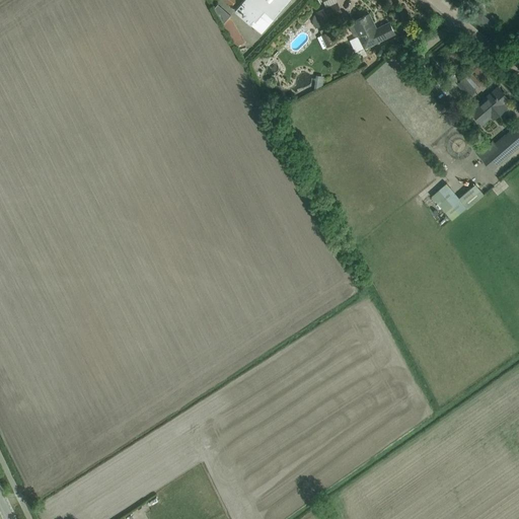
[(235,9),(241,1),(239,0),(223,0),(234,9),(235,9)]
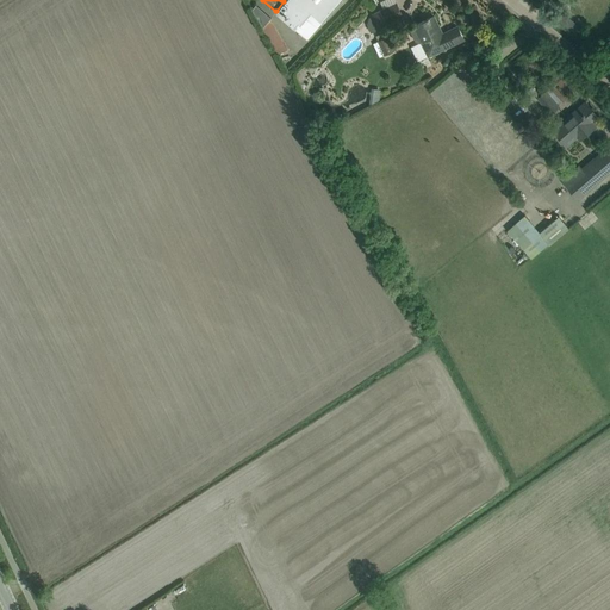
[(277,11),(275,11),(307,38),(341,0),(285,0),(284,1),(277,11)]
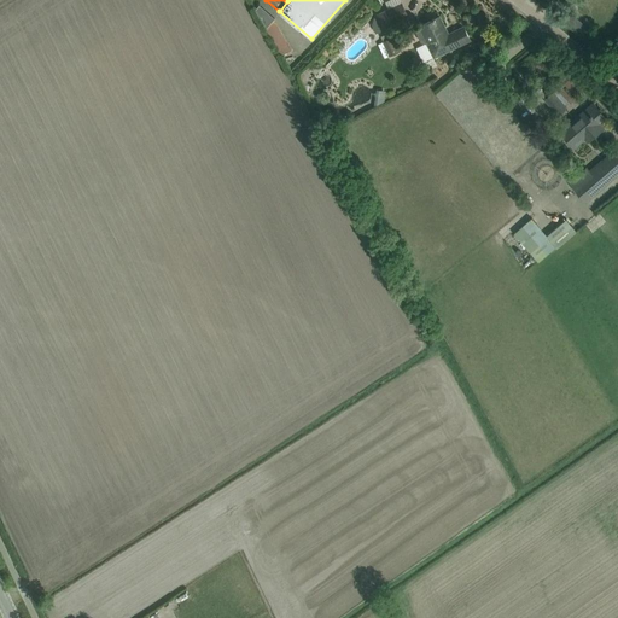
[(401,3),(377,15),(384,28),(408,16),(401,3)]
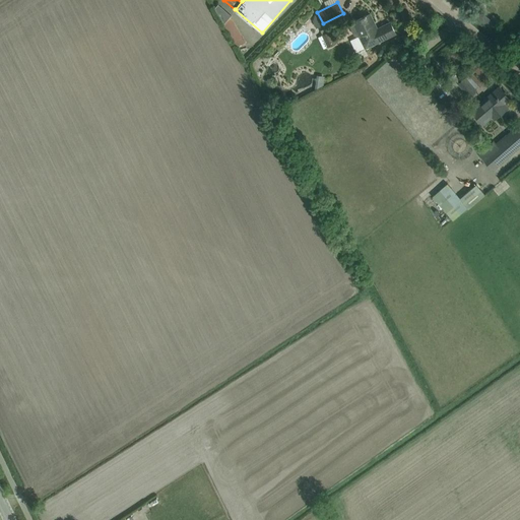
[(490,18),(479,10),(474,16),(484,24),(490,18)]
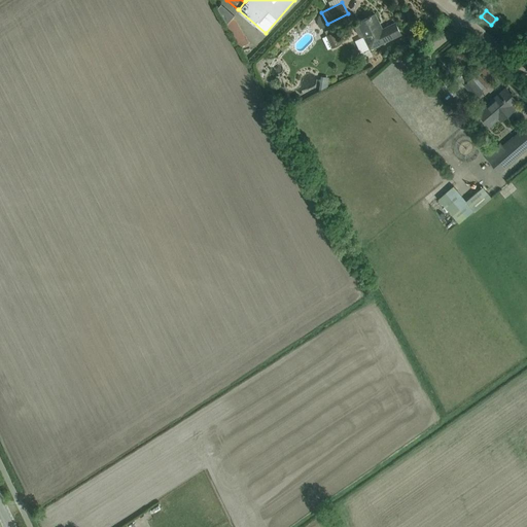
[(371,14),(369,15),(369,16),(357,23),(355,24),(355,27),(359,34),(361,36),(363,36),(370,48),(391,38),(400,33),(395,23),(382,29),(375,13),(371,15),(371,14)]
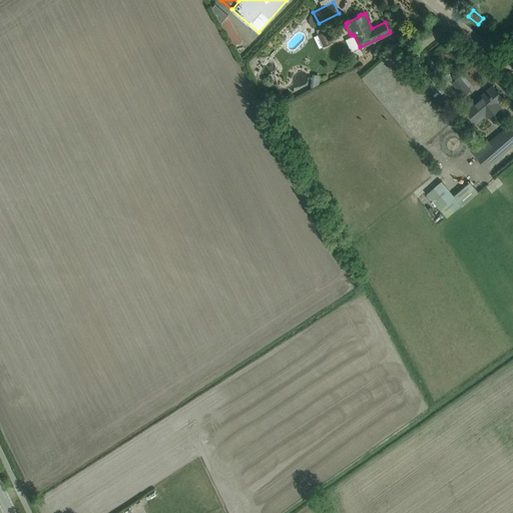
[(327,30),(318,35),(323,46),(332,42),(327,30)]
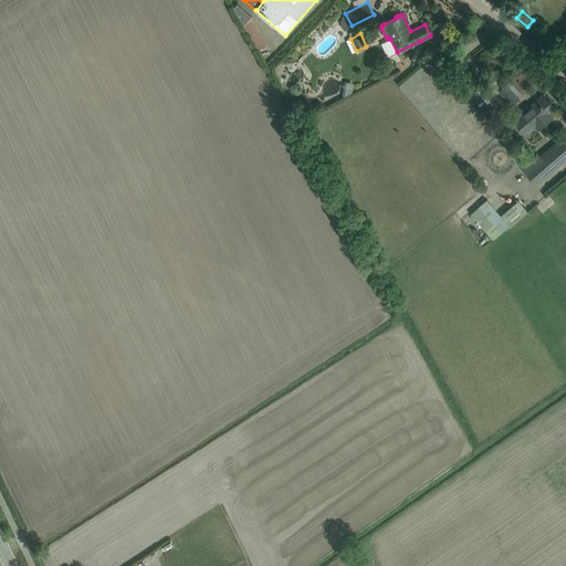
[(534,67),(528,72),(535,77),(540,73),(534,67)]
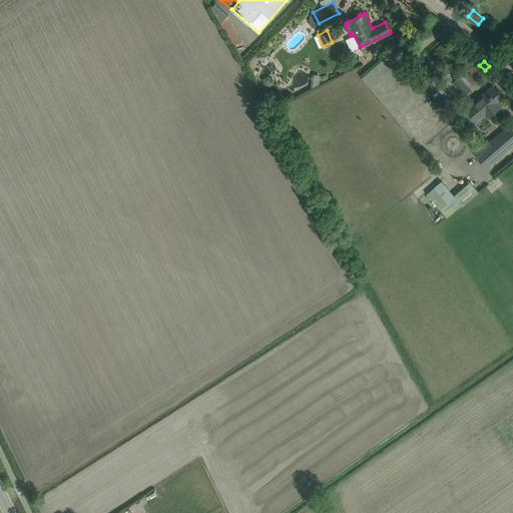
[(460,77),(452,83),(463,96),(470,89),(460,77)]
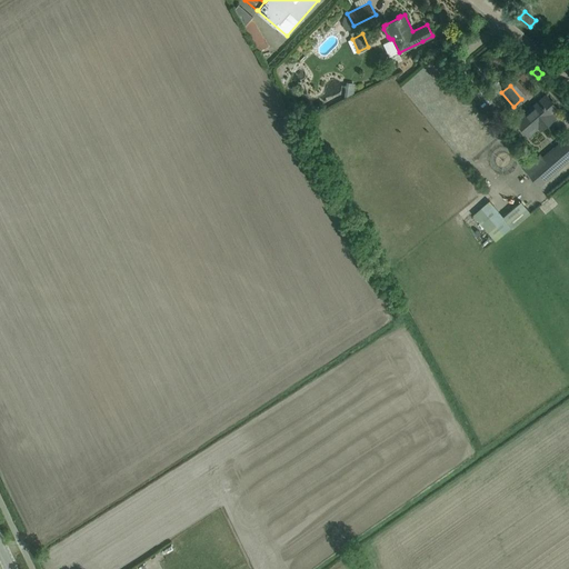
[(547,95),(538,102),(517,120),(528,135),(538,127),(540,130),(543,127),(552,120),(549,117),(558,109),(547,95)]
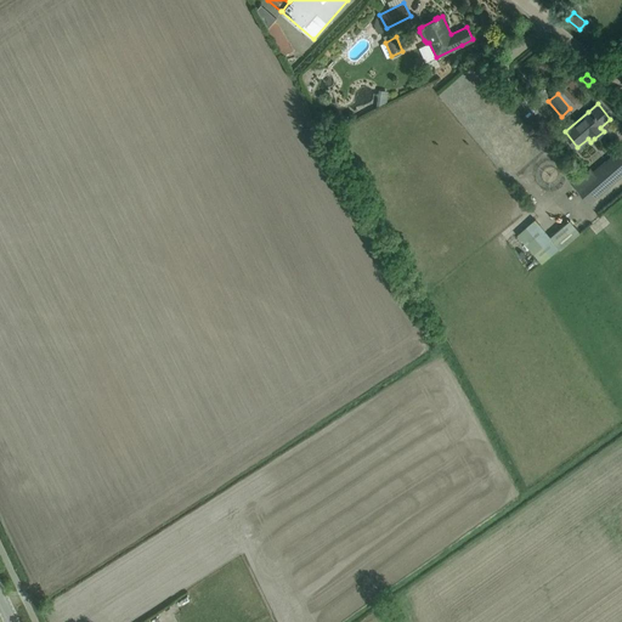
[(621,154),(618,151),(594,173),(589,168),(572,184),(589,203),(621,174),(621,154)]
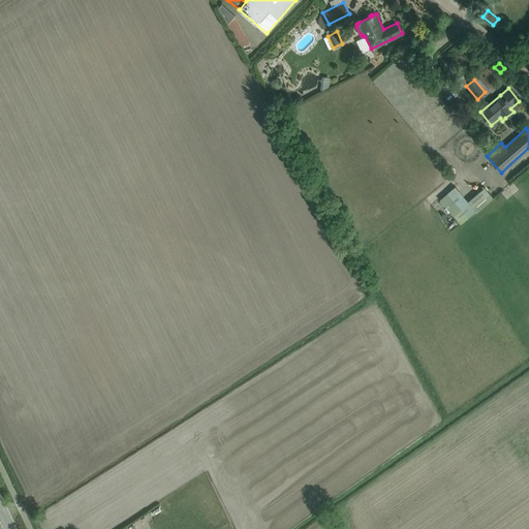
[(455,186),(440,199),(444,205),(461,223),(476,211),(492,197),(483,188),(467,200),(460,191),(455,186)]
